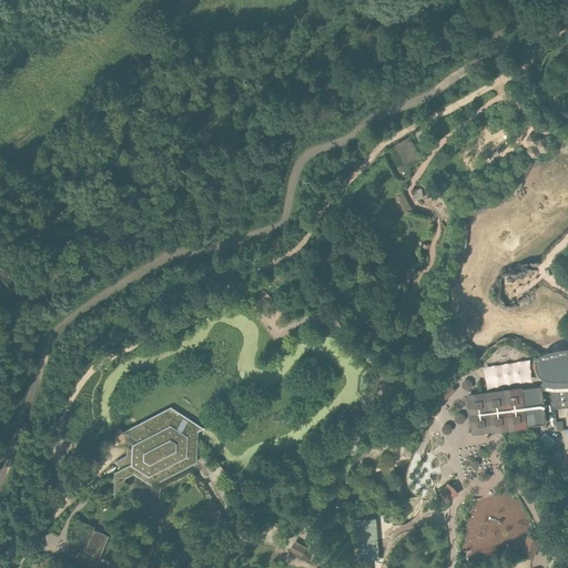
[(528,130),(525,138),(529,142),(526,150),(531,155),(538,154),(539,149),(547,149),(551,142),(547,135),(540,135),(537,130),(531,130),(528,130)]
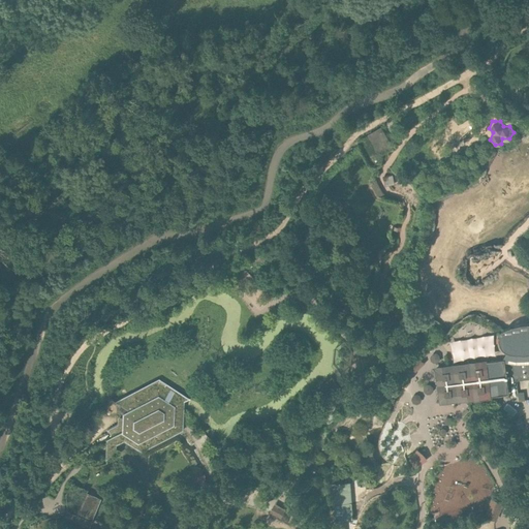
[(393,148),(381,127),(367,135),(379,156),(393,148)]
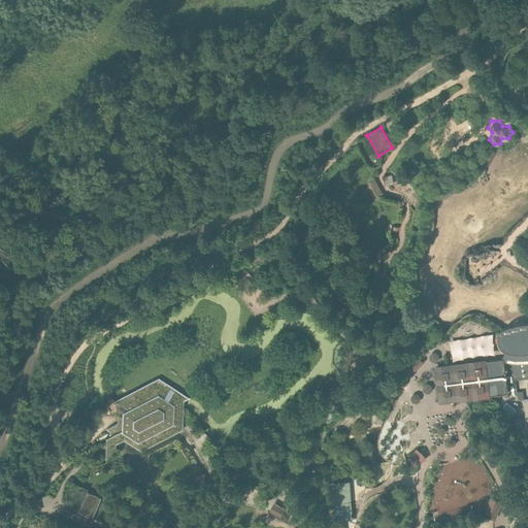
[(382,177),(384,185),(390,184),(394,184),(392,175),(387,176),(382,177)]
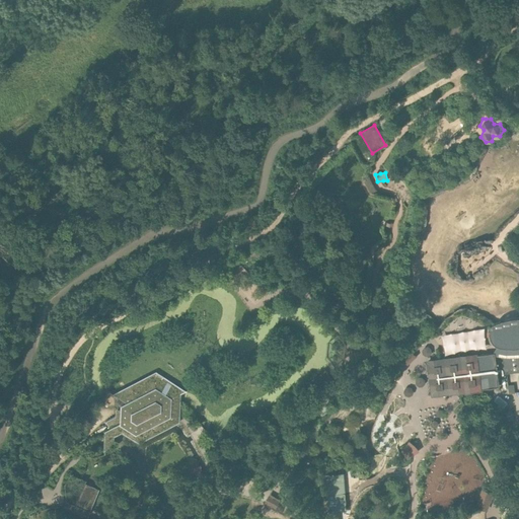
[(296,287),(308,279),(303,272),(291,279),(296,287)]
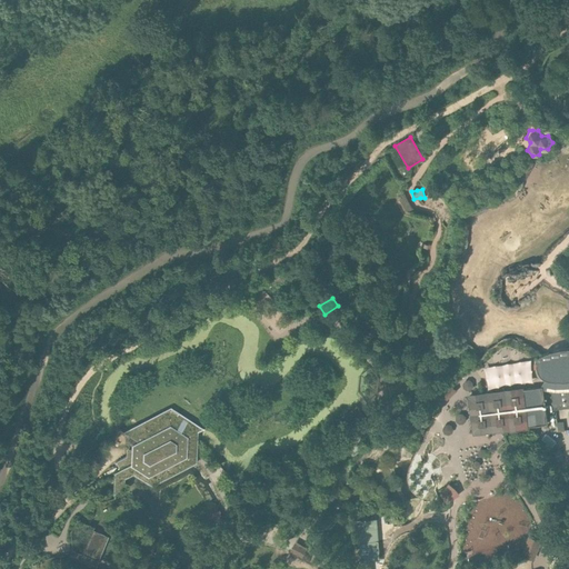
[(552,351),(549,352),(546,355),(543,356),(541,357),(540,358),(539,361),(537,365),(537,368),(538,371),(539,373),(542,376),(546,378),(542,383),(541,386),(543,385),(546,409),(568,406),(568,348),(563,349),(560,349),(555,350),(552,351)]
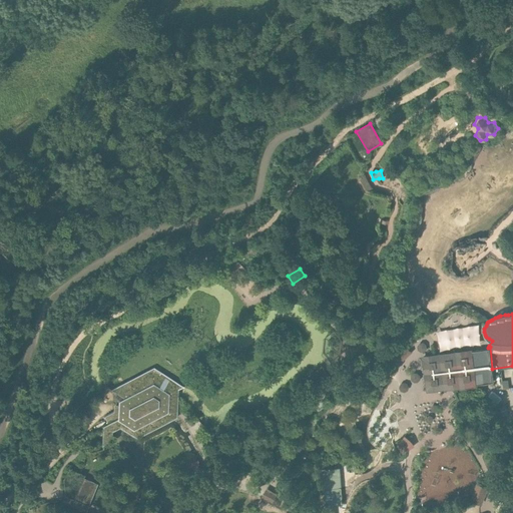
[(484,380),(491,379),(487,351),(470,353),(470,352),(423,358),(427,390),(457,386),(459,386),(475,384),(475,382),(484,380)]
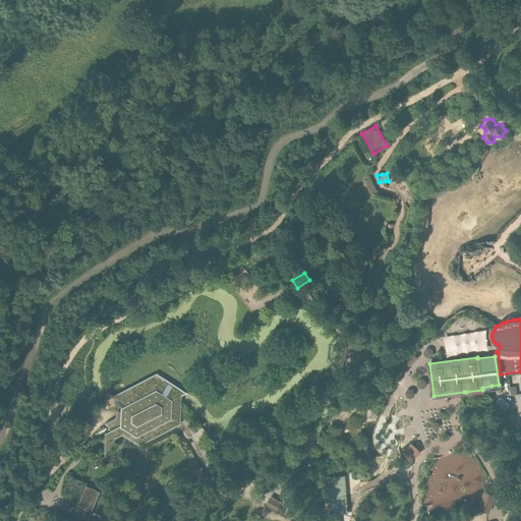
[(156,372),(111,395),(125,404),(120,407),(120,411),(116,411),(115,417),(106,422),(110,429),(105,432),(104,441),(104,453),(114,448),(114,446),(114,439),(122,435),(180,418),(181,395),(187,392),(156,372)]
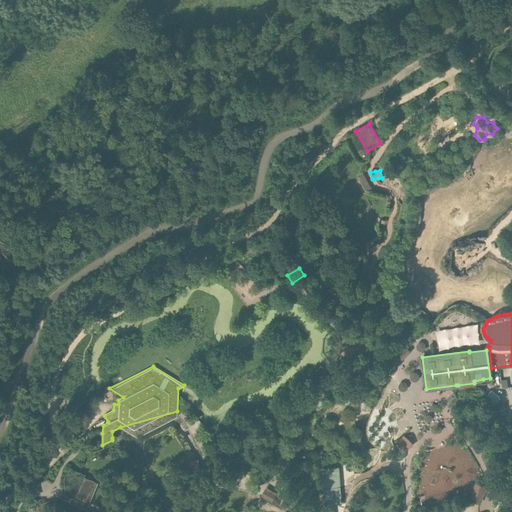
[(317,370),(305,378),(311,385),(315,382),(317,383),(323,379),(322,377),(327,374),(322,366),(317,370)]
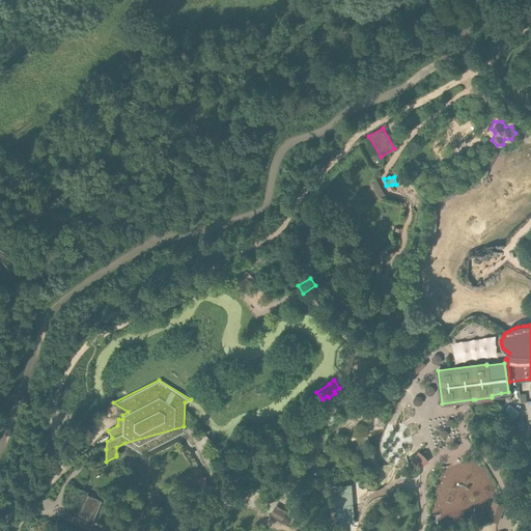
[(280,426),(273,430),(277,437),(284,432),(280,426)]
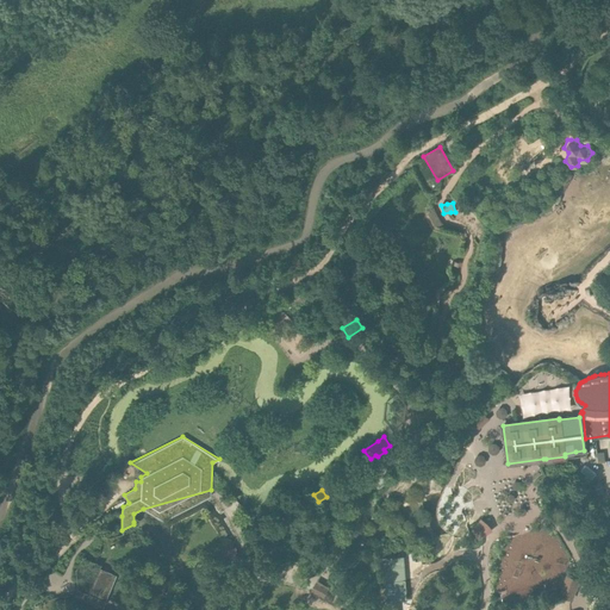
[(474,529),(486,540),(497,527),(486,516),(474,529)]
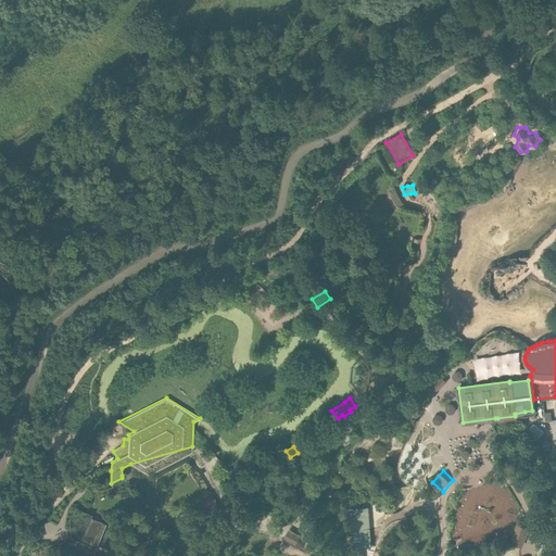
[(349,510),(350,530),(368,528),(366,508),(349,510)]
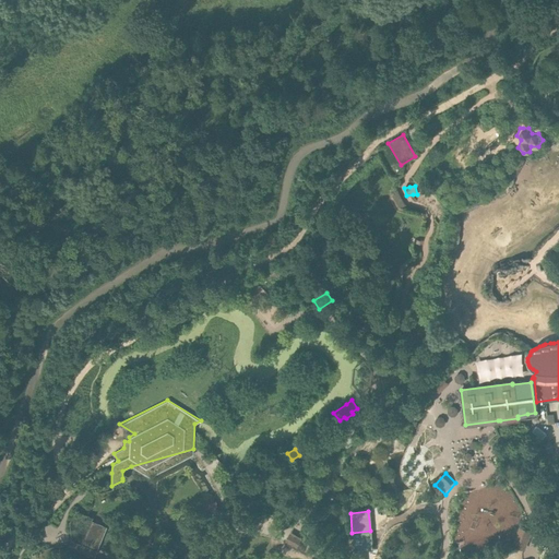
[(107,530),(91,523),(83,542),(87,543),(99,547),(107,530)]
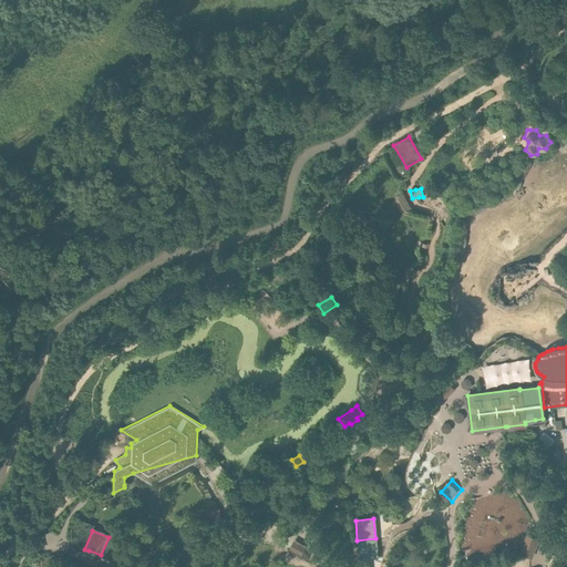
[(538,538),(527,534),(521,552),(532,556),(538,538)]
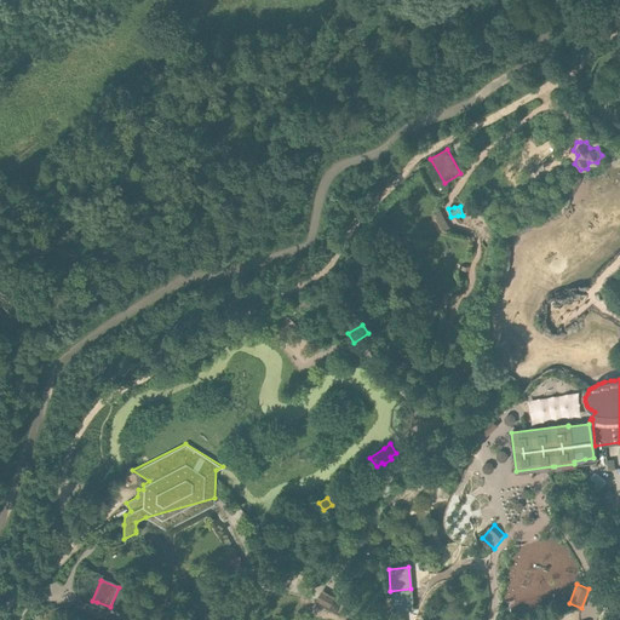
[(321,590),(315,602),(328,608),(334,596),(321,590)]
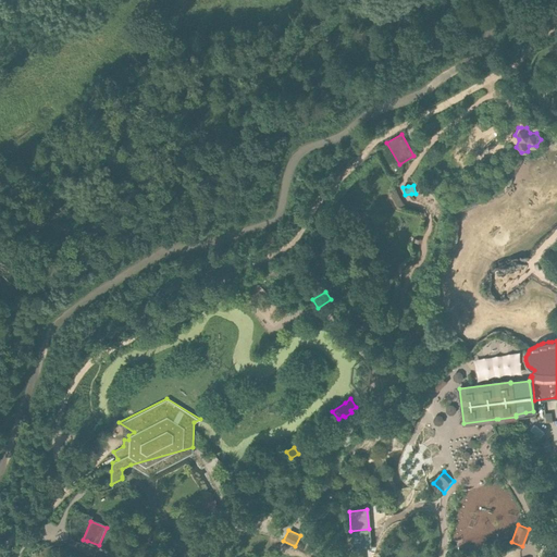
[(71,534),(69,541),(67,543),(82,548),(83,546),(85,542),(81,541),(82,539),(71,534)]
